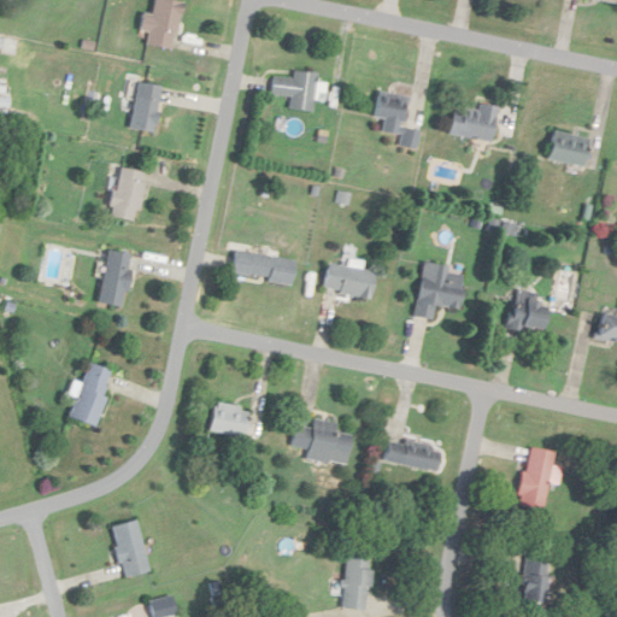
[(146,47),(172,52),(181,4),(162,0),(153,0),(151,16),(142,13),(139,31),(148,33),(146,47)]
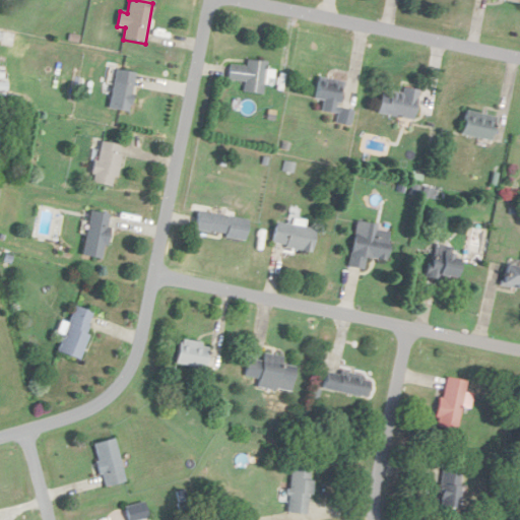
[(262,96),(266,63),(247,61),(246,67),(230,66),(228,80),(244,82),(243,94),(262,96)]
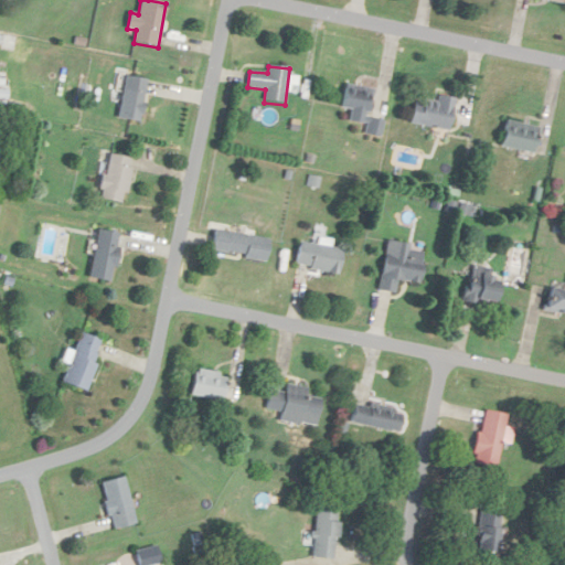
[(140,123),(147,81),(125,77),(118,120),(140,123)]
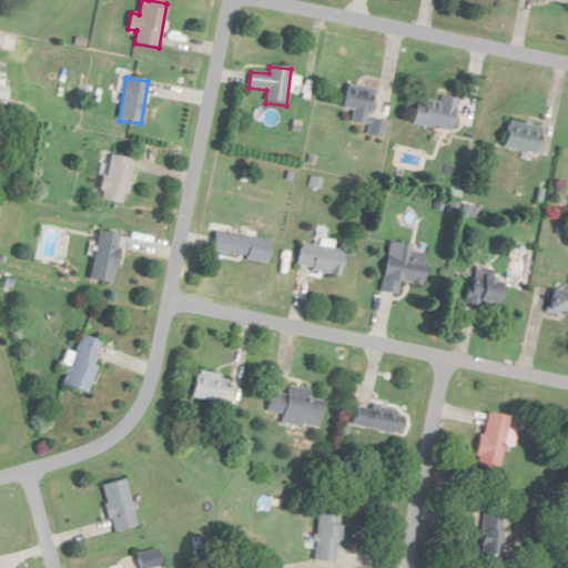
[(376,90),(346,84),(342,109),(354,111),(351,123),(368,127),(367,137),(383,140),(386,121),(371,119),(376,90)]
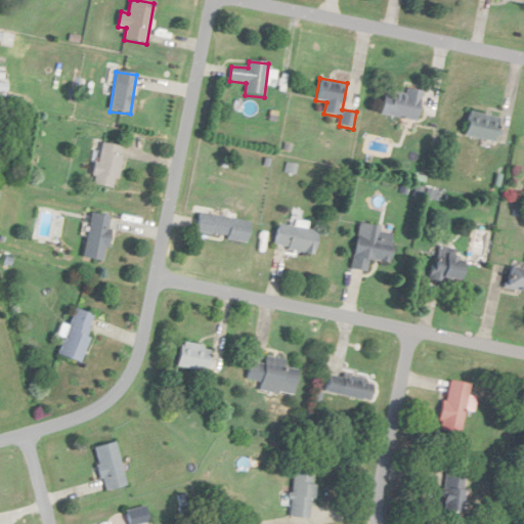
[(404,97),(385,93),(380,115),(416,122),(422,92),(406,89),(404,97)]
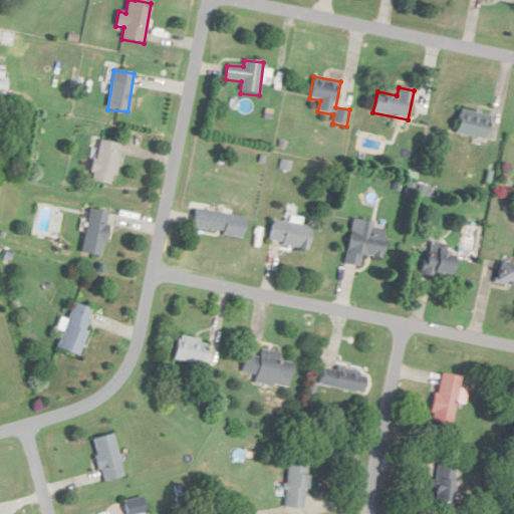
[(484,141),(490,116),(460,108),(454,134),(484,141)]
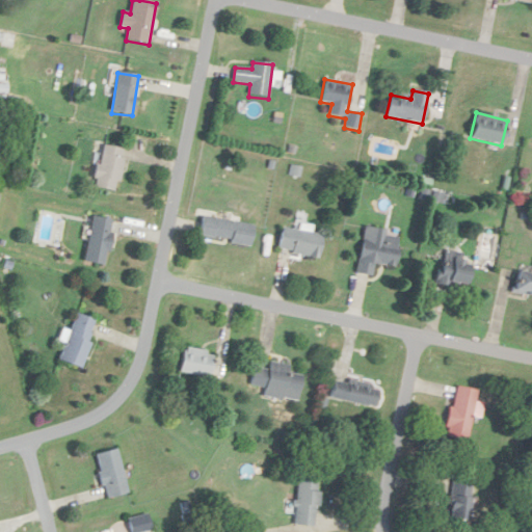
[(125,150),(100,145),(94,189),(118,192),(125,150)]
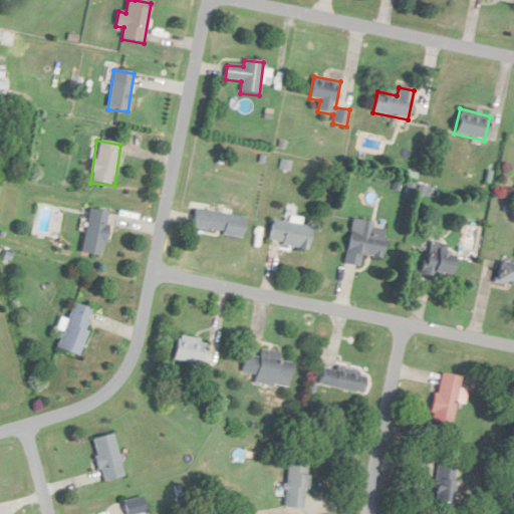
[(241,239),(245,219),(195,209),(191,229),(241,239)]
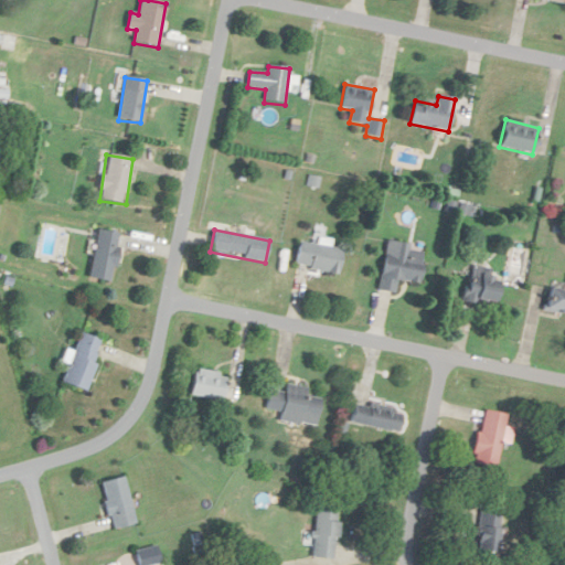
[(117,233),(95,231),(92,280),(114,283),(117,233)]
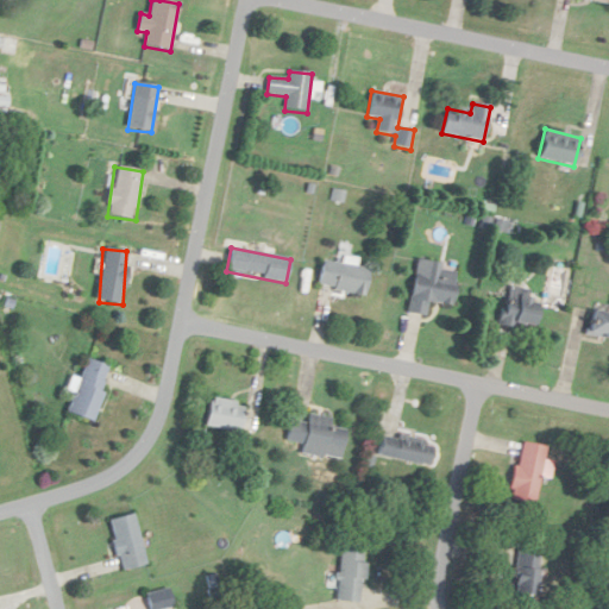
[(318,288),(364,297),(370,271),(324,261),(318,288)]
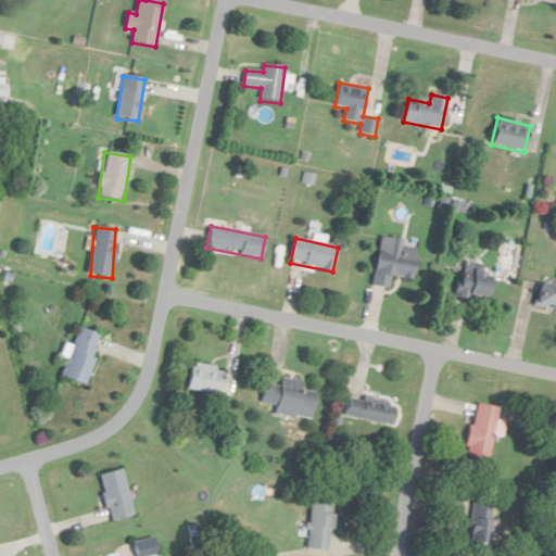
[(411,281),(417,245),(380,239),(371,287),(389,290),(391,278),(411,281)]
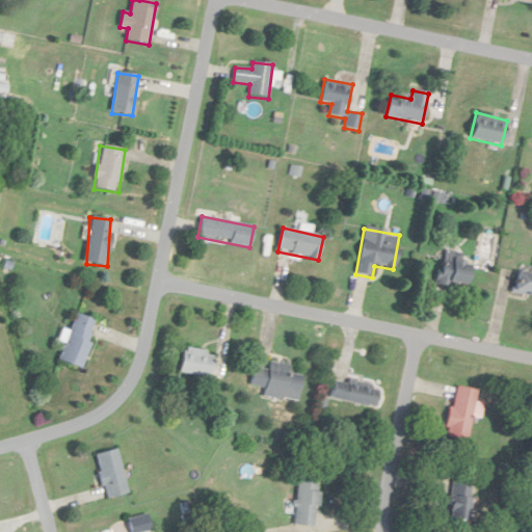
[(461,250),(437,255),(444,287),(468,283),(461,250)]
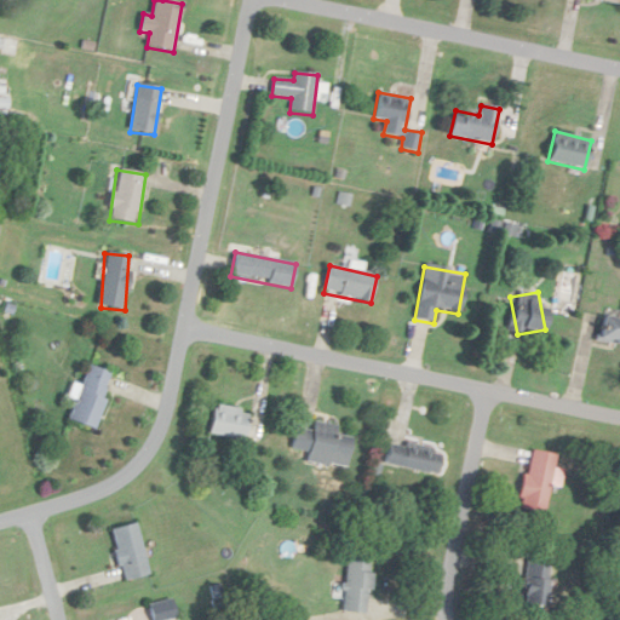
[(619,320),(598,320),(598,345),(619,345),(619,320)]
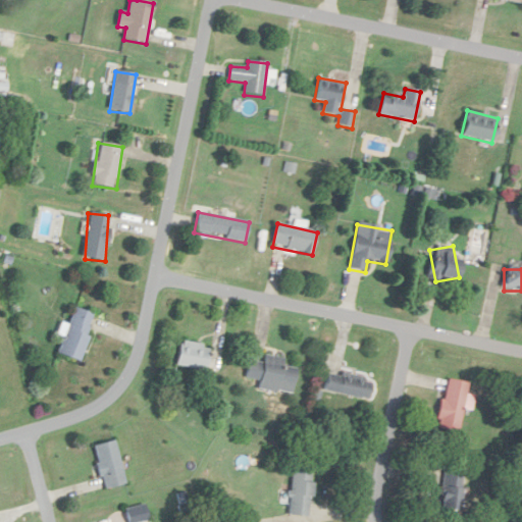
[(95,315),(73,308),(58,355),(81,362),(95,315)]
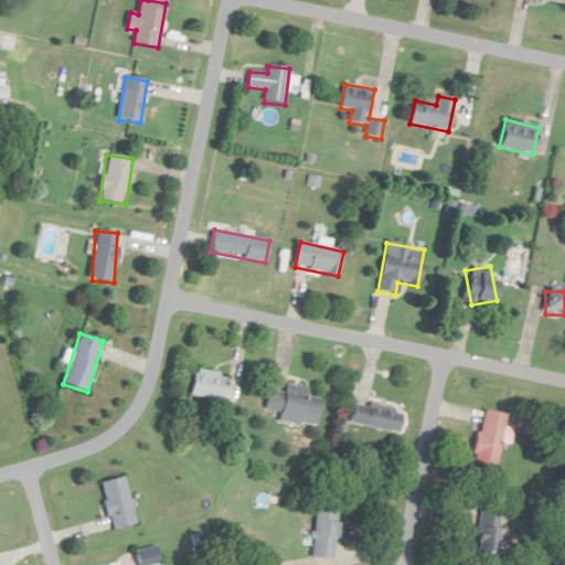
[(228,375),(195,369),(190,395),(223,402),(228,375)]
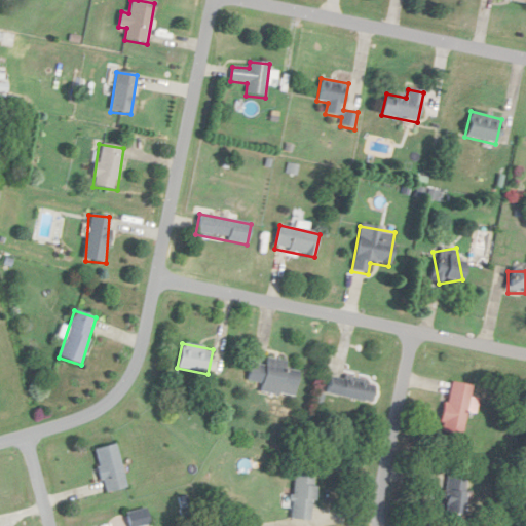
[(286,361),(266,357),(264,365),(250,363),(247,381),(260,384),(259,391),(292,397),(296,371),(285,369),(286,361)]
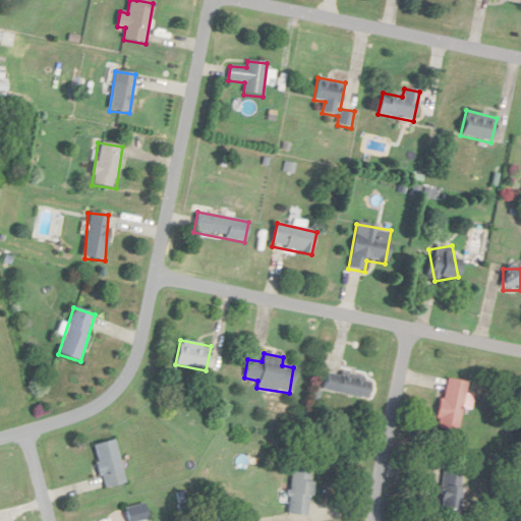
[(320,389),(365,399),(369,379),(325,368),(320,389)]
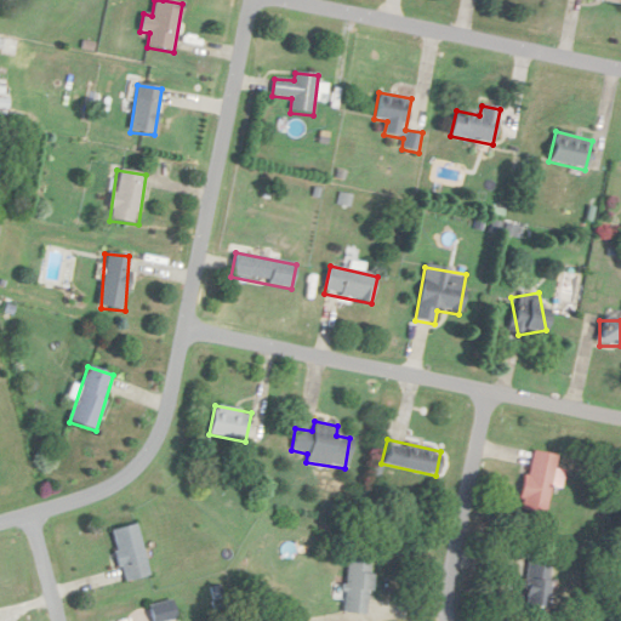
[(519,508),(545,512),(556,454),(530,449),(519,508)]
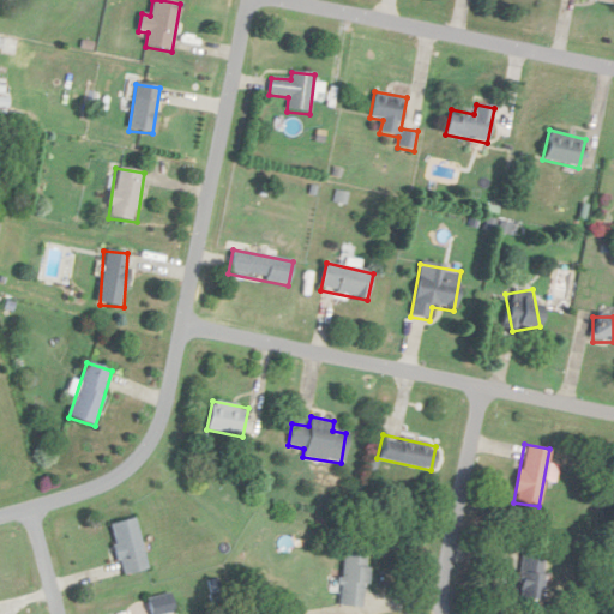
[(110,523),(120,575),(146,570),(137,517),(110,523)]
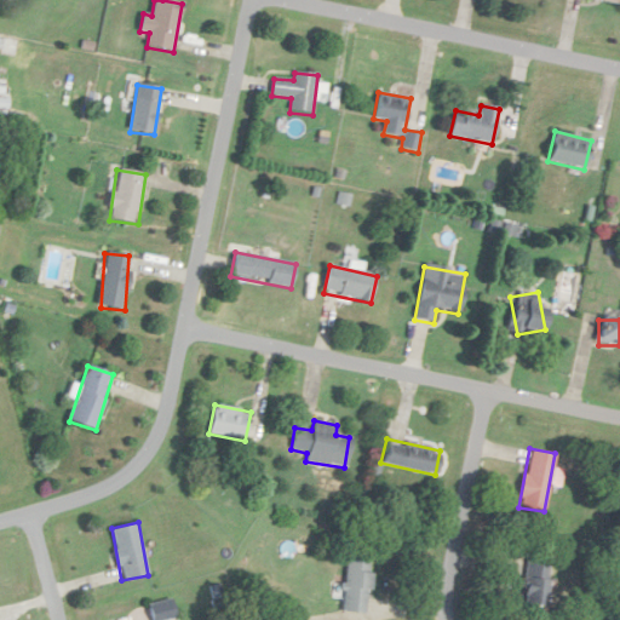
[(366,613),(371,558),(346,556),(343,610),(366,613)]
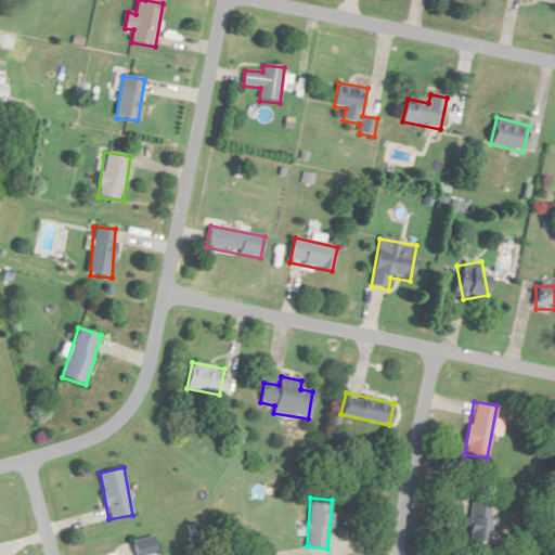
[(486,542),(490,502),(469,500),(466,540),(486,542)]
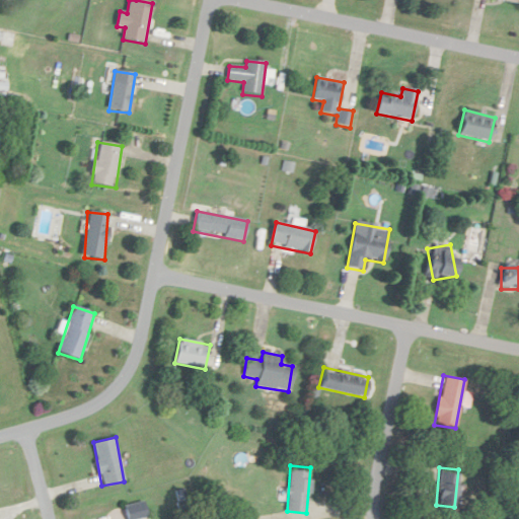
[(141,518),(148,517),(144,501),(124,506),(126,518),(141,518)]
